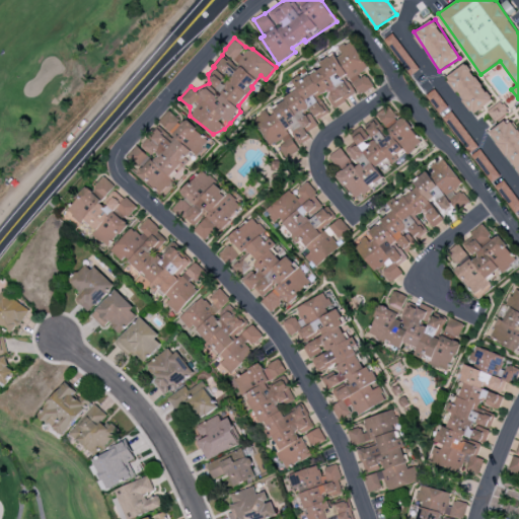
[(326,115),(318,96),(328,91),(328,98),(334,107),(358,95),(374,87),(369,76),(358,76),(366,68),(354,42),(320,58),(320,66),(293,80),(297,88),(269,114),(266,109),(254,115),(267,142),(285,142),(280,146),(286,158),(297,158),(297,146),(299,144),(311,139),(308,133),(317,124),(315,120),(326,115)]
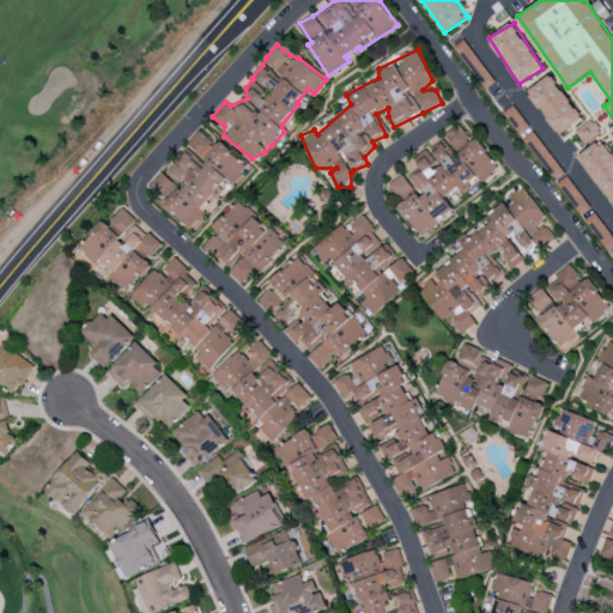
[(527,91),(559,135),(582,119),(551,74),(527,91)]
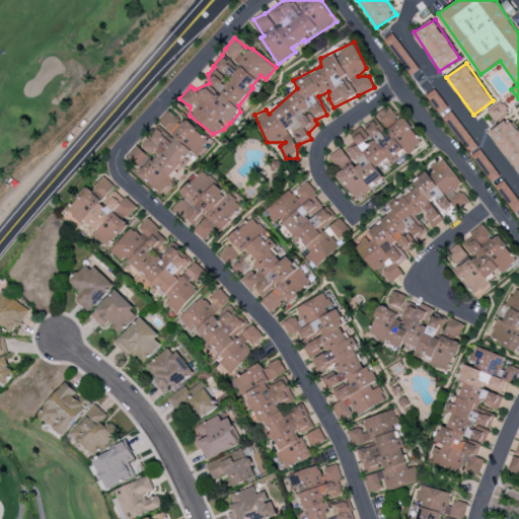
[(448,107),(435,88),(426,95),(439,114),(448,107)]
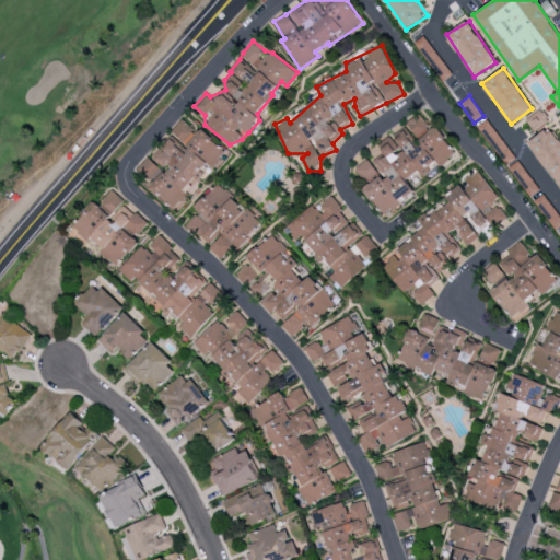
[(549,120),(541,108),(525,119),(534,131),(549,120)]
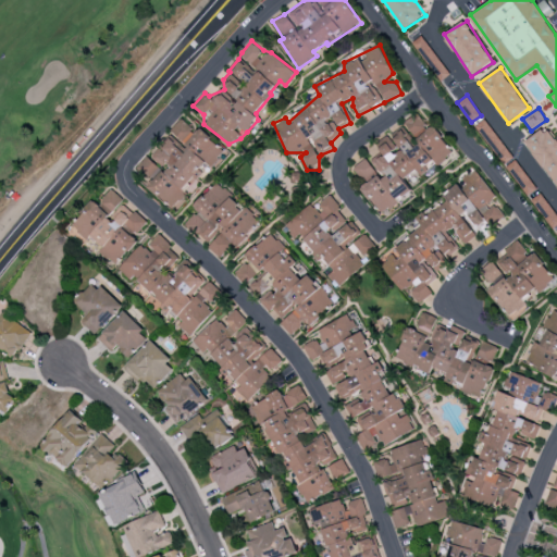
[(404,121),(412,136),(426,127),(418,113),(404,121)]
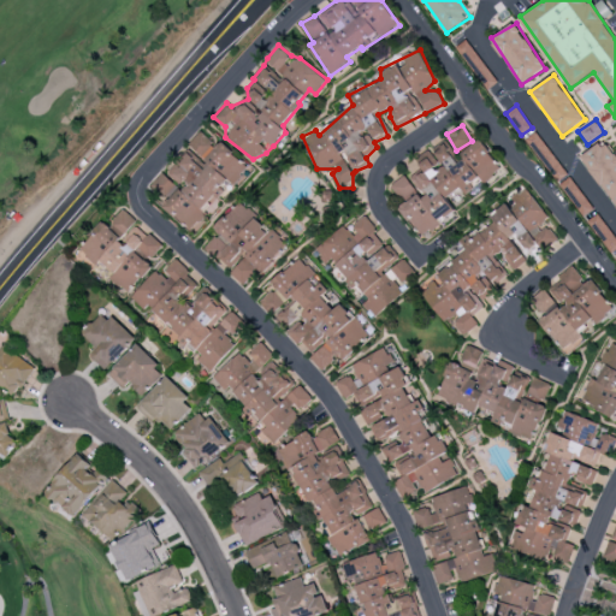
[(190,234),(223,203),(218,199),(249,170),(223,141),(217,147),(205,134),(165,171),(149,185),(161,199),(159,201),(190,234)]
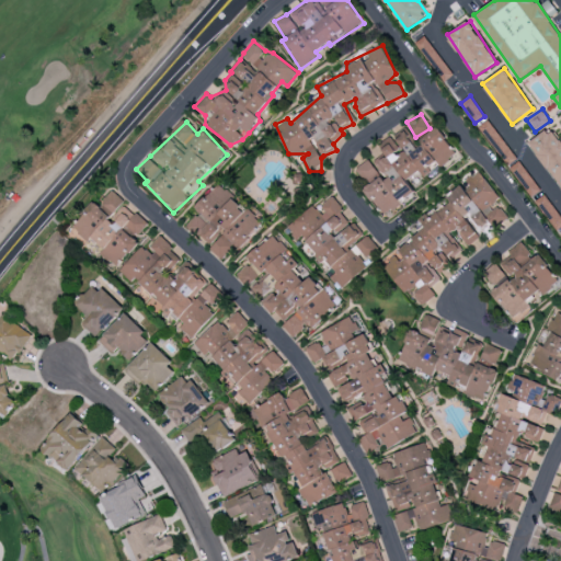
[(531,139),(560,187),(560,136),(554,126),(531,139)]
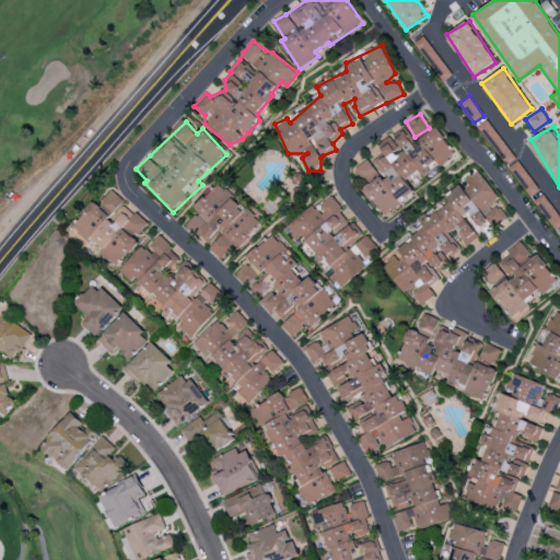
[(382,218),(417,195),(406,179),(420,171),(422,175),(455,154),(436,127),(416,141),(407,127),(393,136),(403,150),(400,152),(392,139),(381,146),(384,152),(371,161),(369,159),(354,167),(365,184),(362,186),(382,218)]
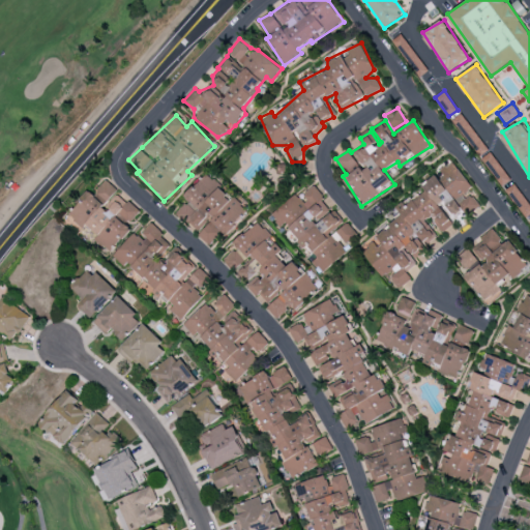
[(355,245),(382,275),(394,270),(391,280),(398,287),(413,280),(407,272),(416,263),(412,256),(415,256),(436,238),(427,219),(433,216),(441,234),(451,226),(452,216),(462,221),(480,204),(472,195),(465,198),(470,183),(452,163),(447,166),(407,200),(395,205),(400,213),(398,218),(382,226),(381,230),(380,230),(378,235),(355,245)]
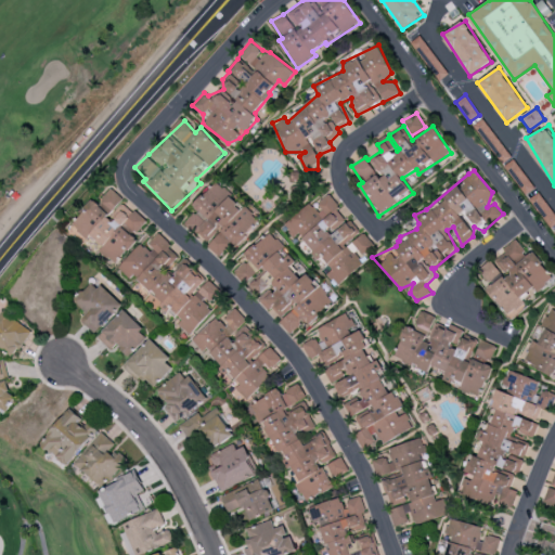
[(260,220),(214,182),(193,207),(195,210),(184,223),(208,244),(207,246),(220,257),(232,243),(237,247),(260,220)]
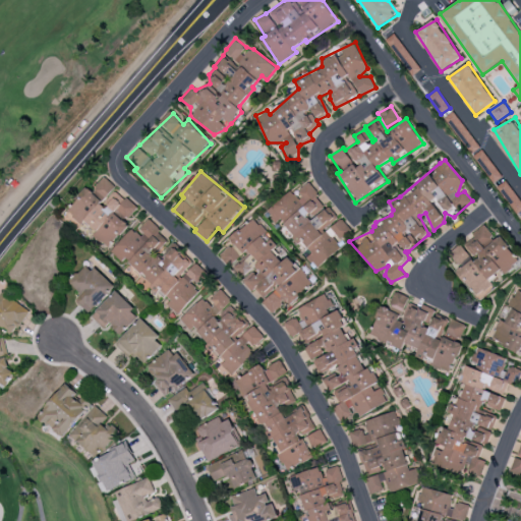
[(109,248),(128,224),(125,222),(137,208),(114,188),(116,186),(104,176),(92,190),(87,186),(67,212),(82,224),(84,222),(96,230),(92,234),(109,248)]
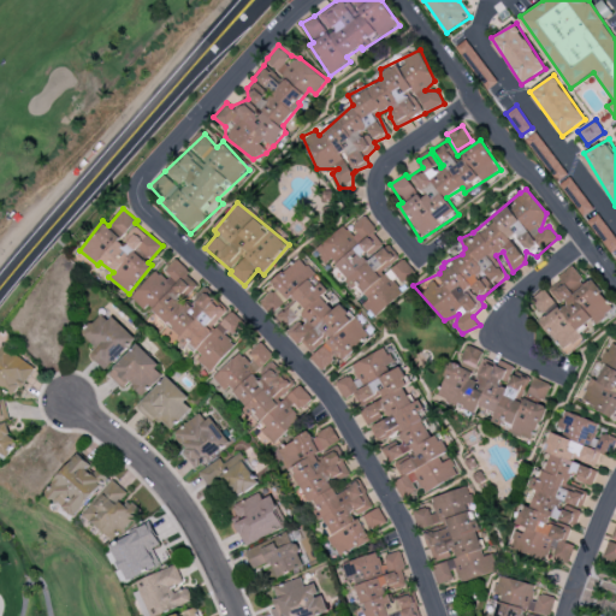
[(615,236),(599,212),(588,219),(615,259),(615,236)]
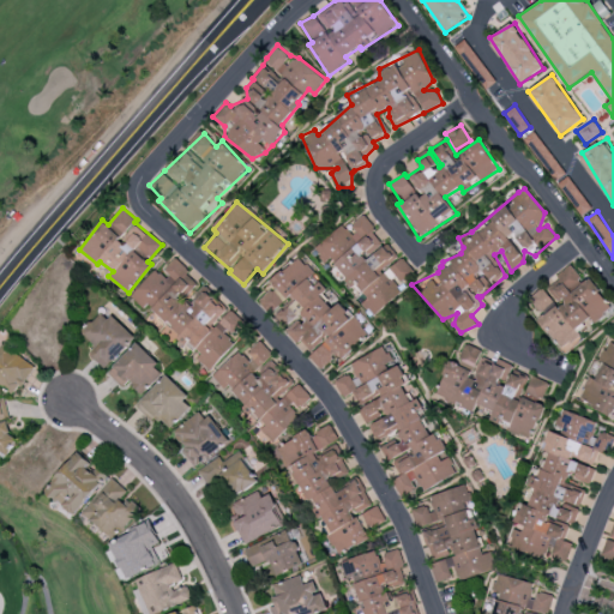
[(313,247),(324,262),(330,258),(354,289),(357,286),(367,299),(362,301),(371,312),(417,277),(402,256),(397,259),(363,215),(348,227),(345,223),(313,247)]
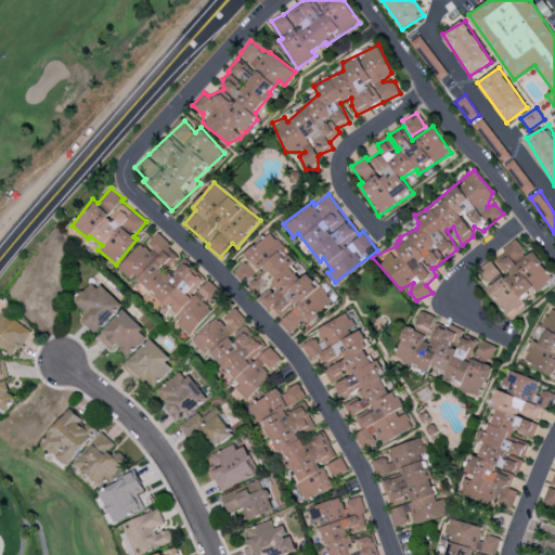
[(333,302),(308,272),(300,279),(289,267),(296,261),(270,231),(243,254),(247,259),(233,272),(244,285),(246,283),(258,297),(259,296),(279,320),(289,333),(306,320),(308,323),(333,302)]
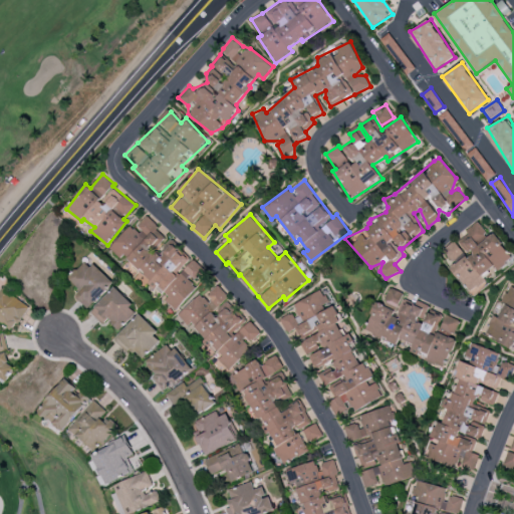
[(109,248),(120,258),(122,256),(168,297),(165,300),(176,310),(198,286),(194,282),(206,270),(193,258),(191,260),(172,242),(160,256),(153,249),(166,235),(146,217),(136,228),(132,224),(109,248)]
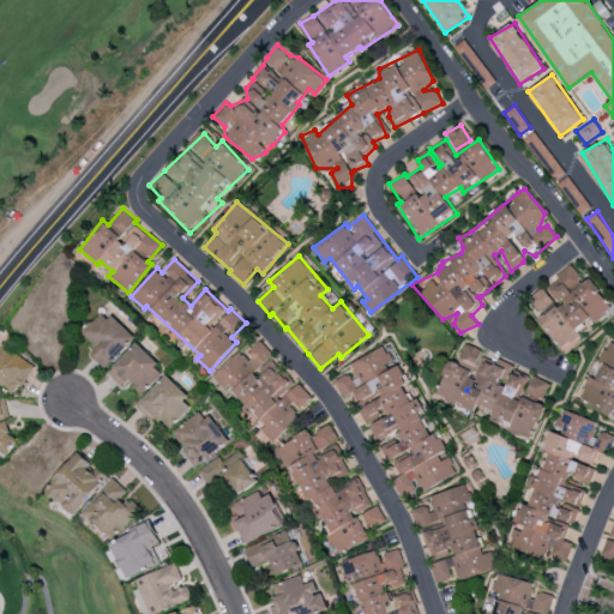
[(612,309),(591,278),(583,283),(575,268),(542,288),(543,289),(529,298),(542,317),(540,319),(559,350),(582,336),(577,327),(590,319),(593,321),(612,309)]
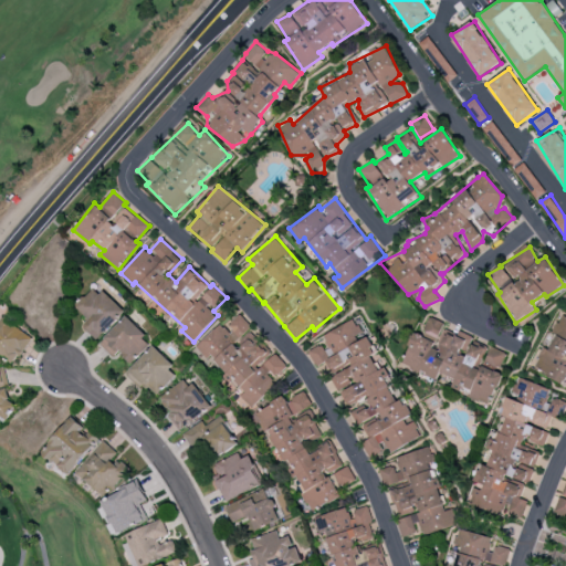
[(88,320),(82,326),(96,339),(124,312),(95,284),(75,306),(88,320)]
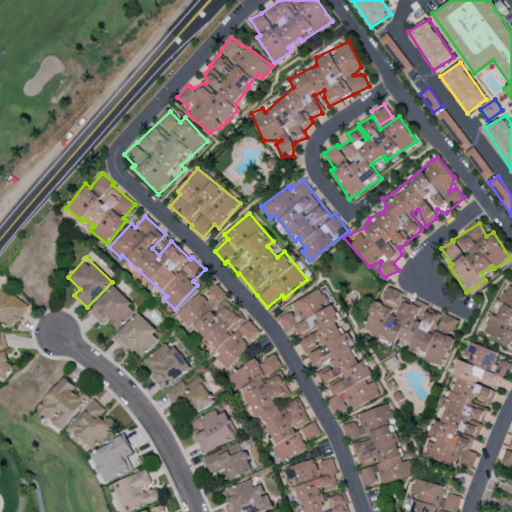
[(200,291),(178,311),(227,365),(260,336),(227,299),(229,297),(216,284),(204,295),(200,291)]
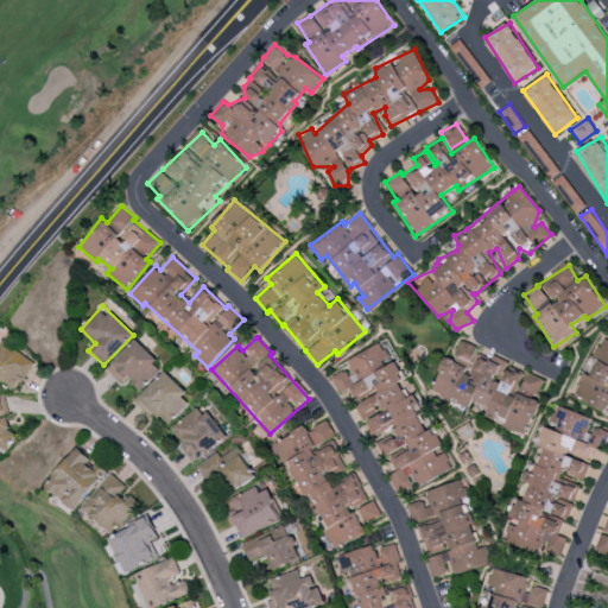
[(607,407),(607,340),(602,339),(589,375),(582,373),(572,397),(607,410),(607,407)]
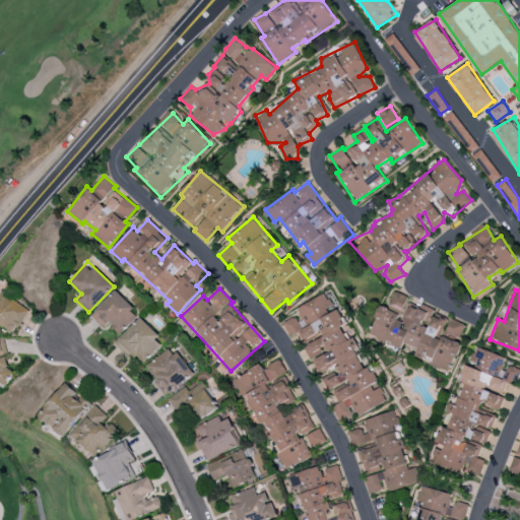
[(30,310),(2,290),(0,294),(0,328),(1,326),(13,335),(30,310)]
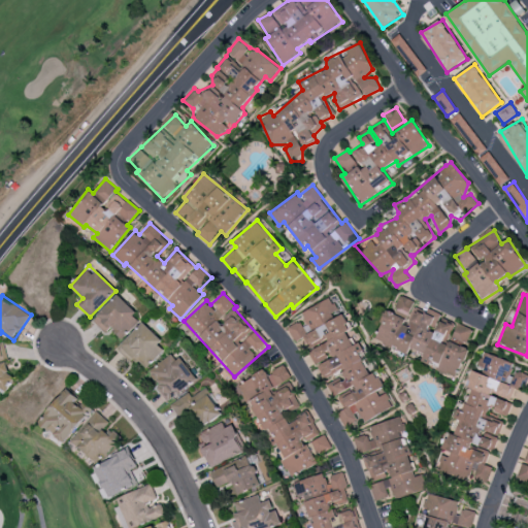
[(105,333),(110,328),(122,339),(141,319),(117,295),(93,320),(105,333)]
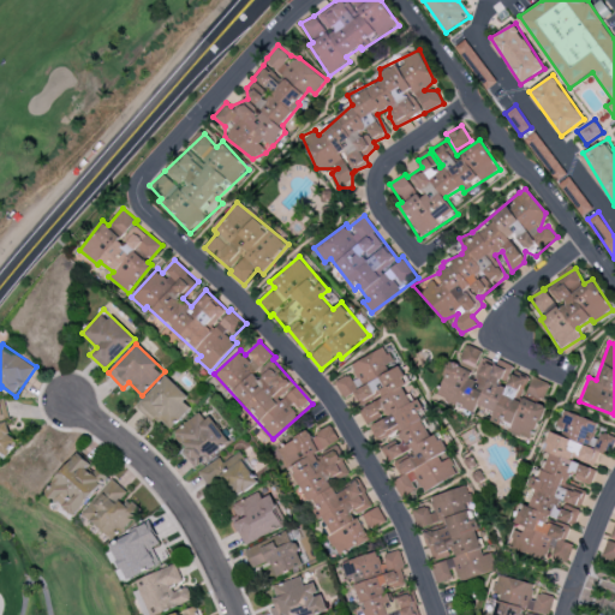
[(533,437),(544,405),(542,405),(550,382),(531,376),(531,377),(512,370),(514,364),(499,359),(497,364),(481,358),(483,350),(465,344),(458,363),(449,360),(436,398),(476,411),(477,405),(494,410),(489,423),(533,437)]
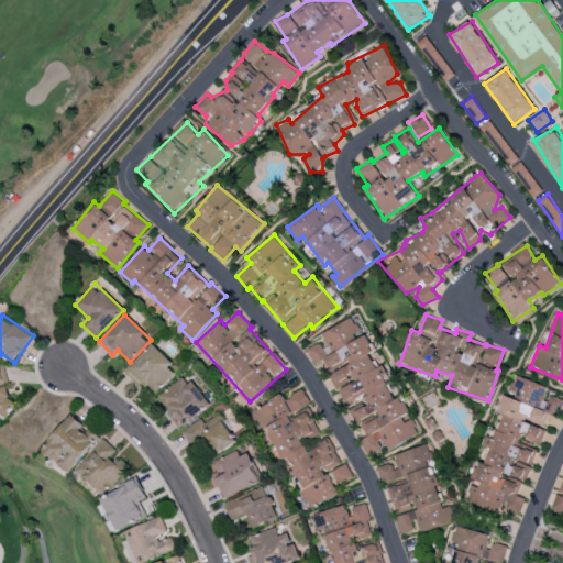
[(420,433),(412,418),(411,410),(396,395),(354,316),(320,333),(319,342),(307,349),(316,366),(321,363),(331,373),(329,374),(338,390),(339,389),(346,405),(364,396),(364,401),(349,409),(355,422),(361,423),(367,437),(360,441),(367,456),(383,449),(389,450),(420,433)]
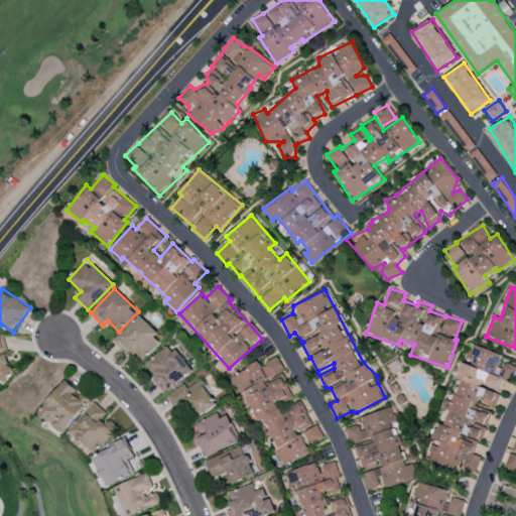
[(116,340),(141,362),(162,339),(138,315),(116,340)]
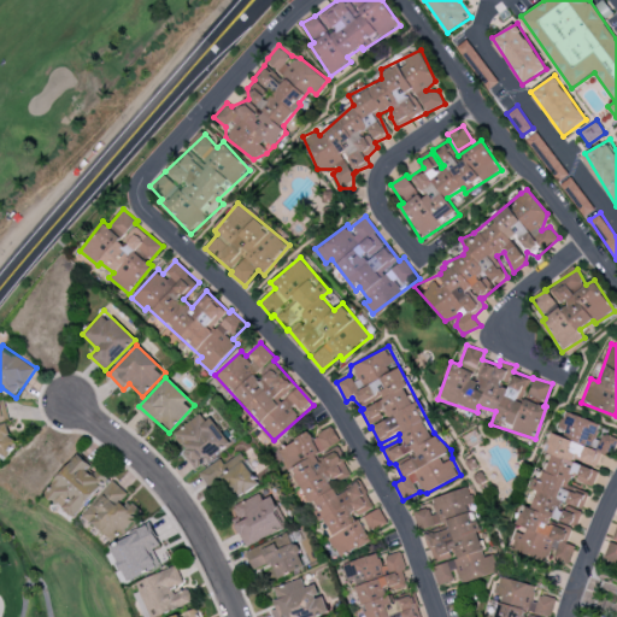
[(0,404),(0,453),(9,457),(16,440),(7,436),(12,425),(3,421),(9,409),(0,404)]
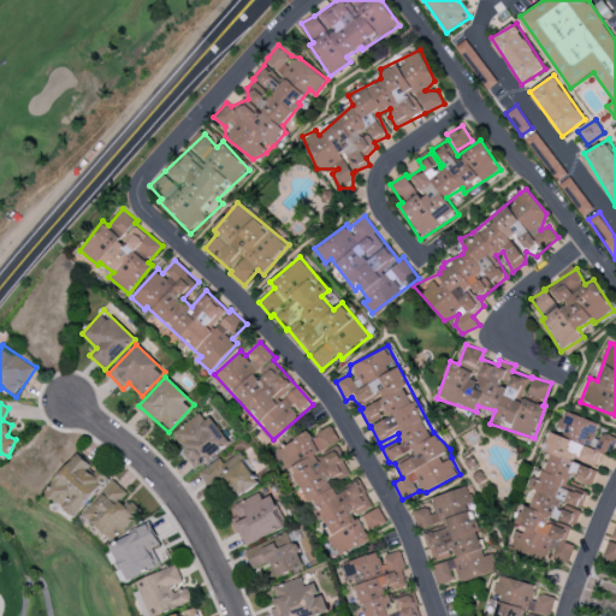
[(229,443),(202,410),(171,437),(197,468),(229,443)]
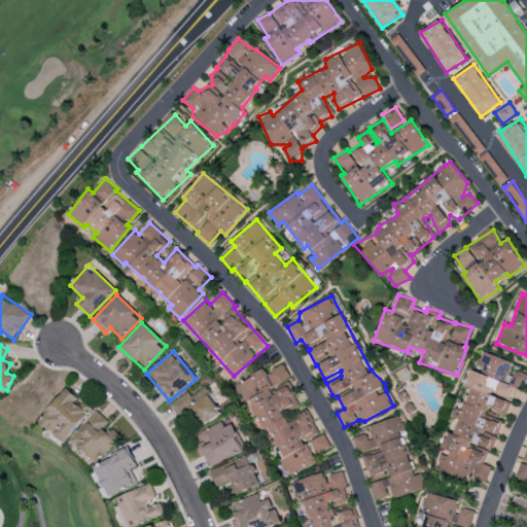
[(435,466),(485,485),(491,466),(484,463),(489,450),(492,451),(503,421),(486,415),(488,409),(506,415),(513,400),(511,399),(515,388),(522,390),(526,375),(526,374),(513,369),(515,363),(482,351),(475,370),(471,369),(465,385),(471,388),(465,402),(460,399),(453,418),(454,418),(435,466)]
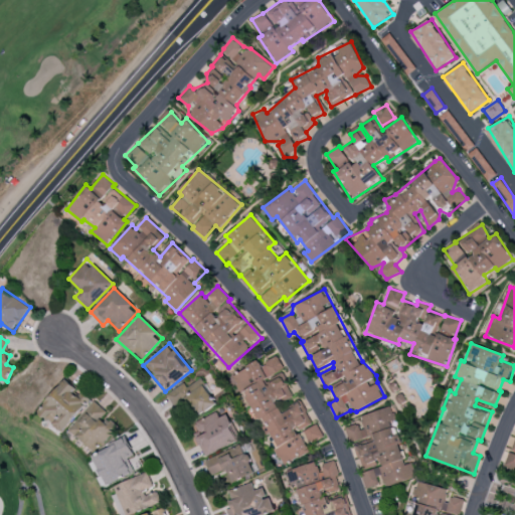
[(284,465),(312,450),(310,446),(324,438),(317,423),(298,434),(297,432),(312,423),(301,402),(282,412),(276,403),(293,394),(282,372),(285,371),(277,356),(262,364),(260,360),(233,374),(266,436),(269,435),(284,465)]
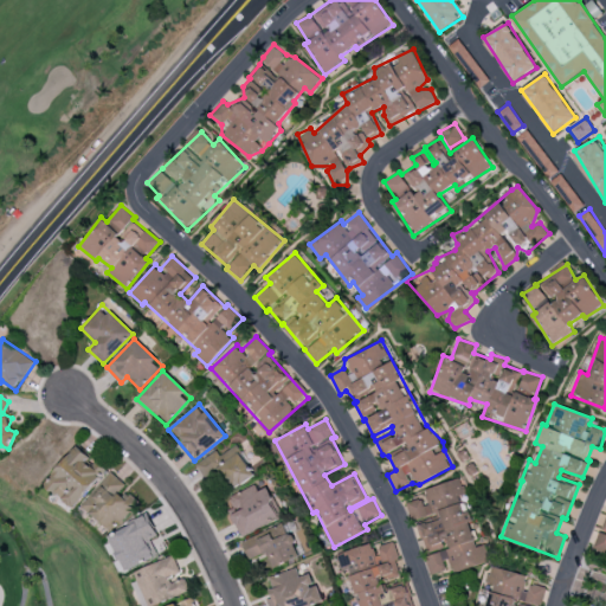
[(107,471),(79,445),(45,482),(72,508),(107,471)]
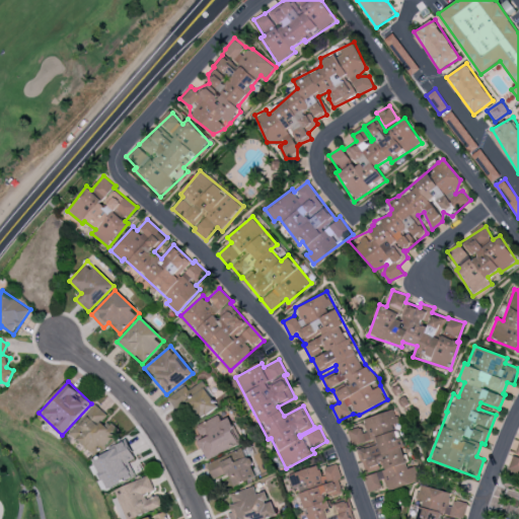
[(167,397),(182,419),(192,413),(197,421),(218,406),(202,381),(189,390),(186,385),(167,397)]
